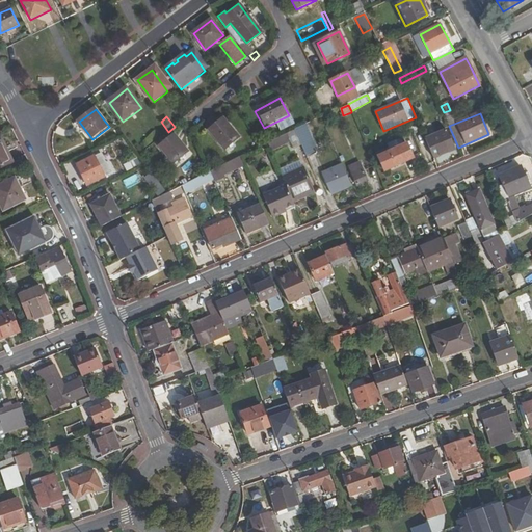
[(241,139),(224,118),(209,132),(225,152),(241,139)]
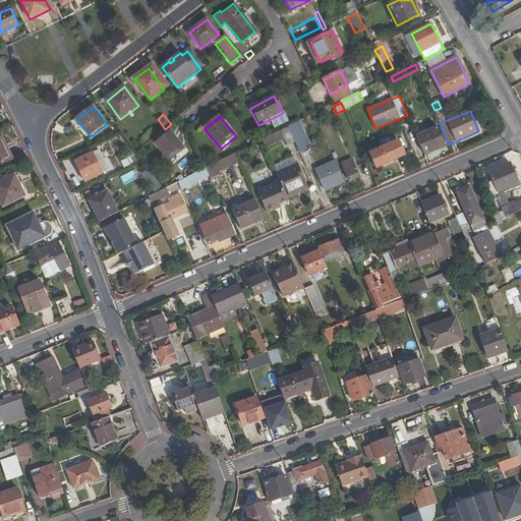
[(308,126),(305,119),(290,127),(297,143),(302,156),(313,151),(304,128),(308,126)]
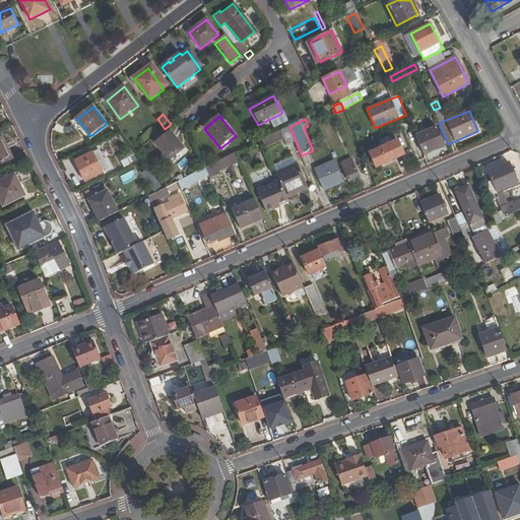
[(289,127),(268,137),(272,146),(286,140),(288,146),(297,143),(289,127)]
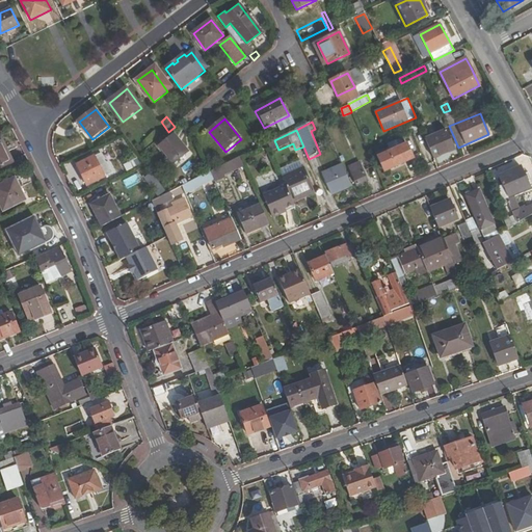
[(425,140),(433,159),(454,150),(446,131),(425,140)]
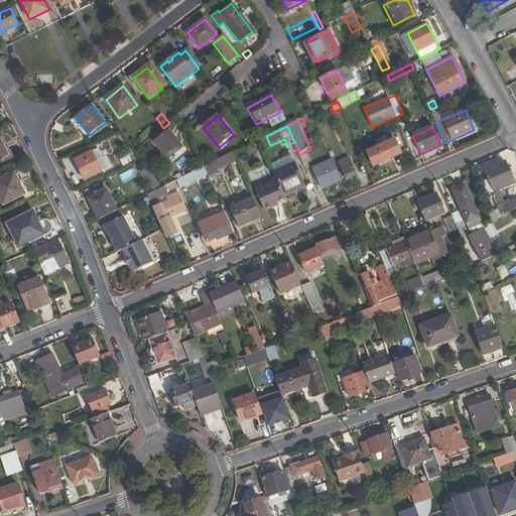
[(182,148),(168,131),(154,143),(167,159),(182,148)]
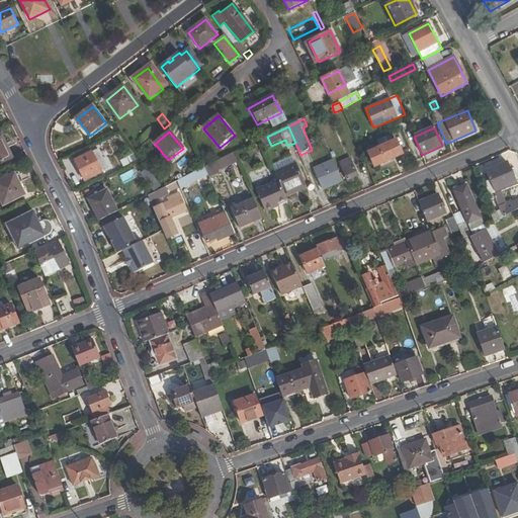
[(0,165),(11,160),(5,146),(6,146),(3,139),(0,140),(0,165)]
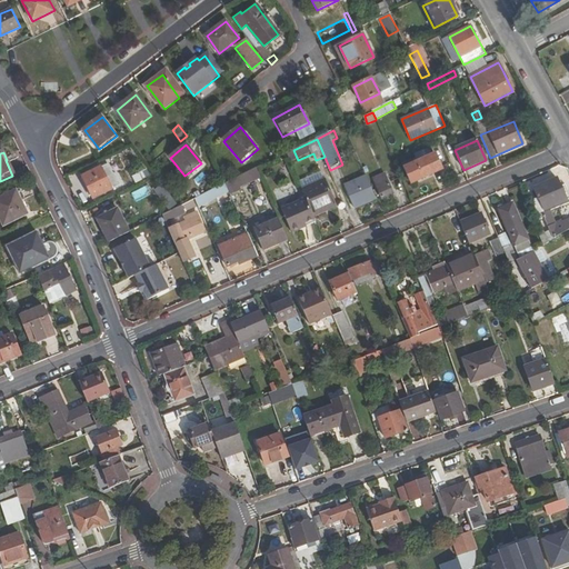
[(405,168),(411,183),(441,171),(435,155),(405,168)]
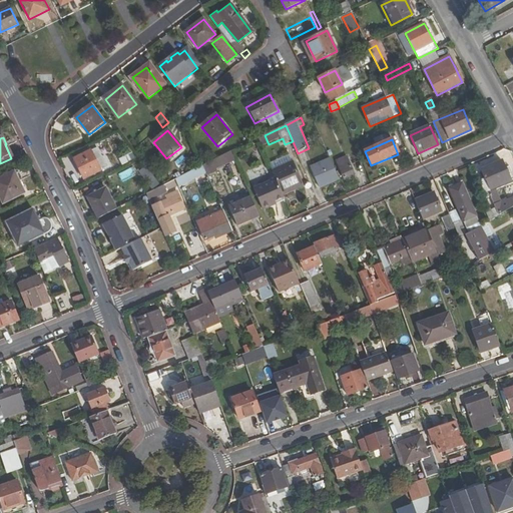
[(74,160),(84,180),(102,171),(93,151),(74,160)]
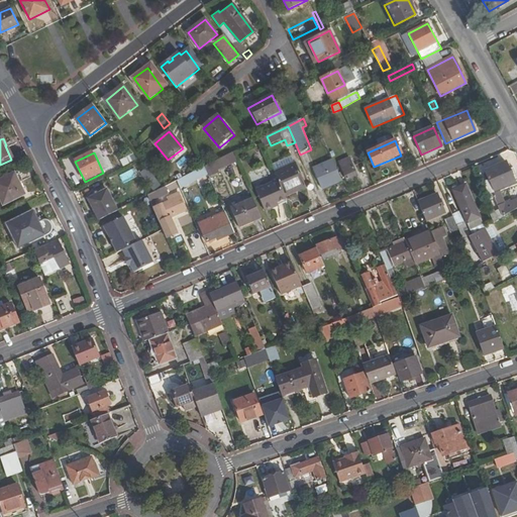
[(206,168),(209,175),(210,177),(220,172),(220,171),(236,163),(233,153),(206,168)]
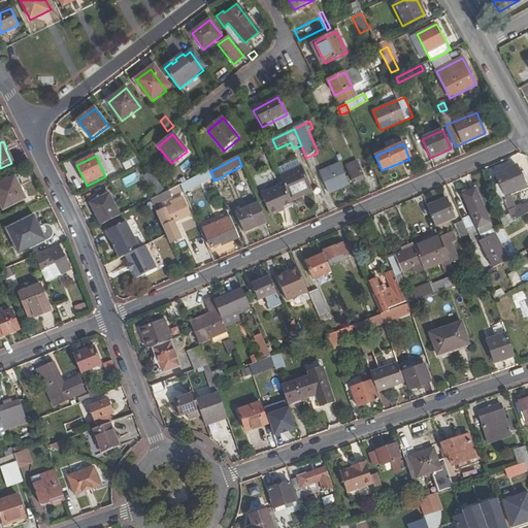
[(185,161),(175,164),(177,171),(187,168),(185,161)]
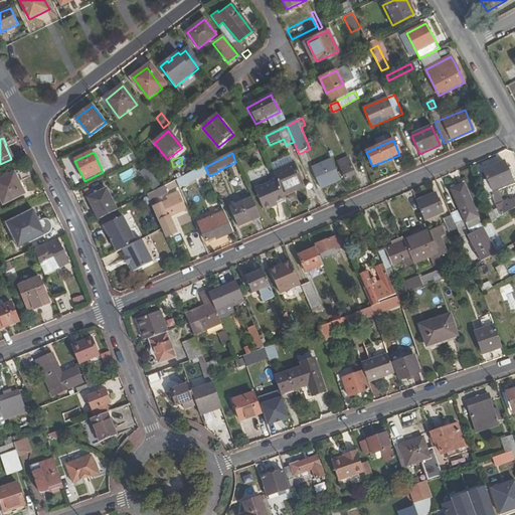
[(337,161),(345,180),(354,175),(346,157),(337,161)]
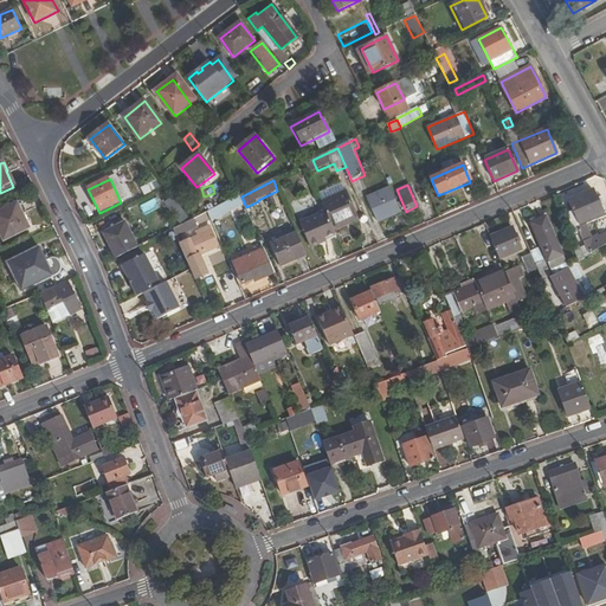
[(347,187),(321,198),(326,211),(331,224),(343,219),(342,217),(358,211),(347,187)]
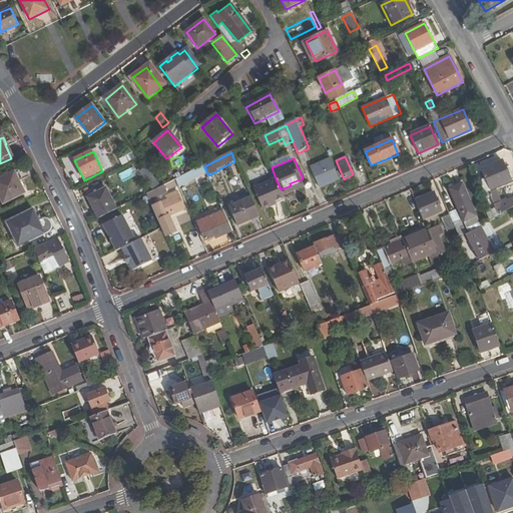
[(320,186),(339,178),(331,159),(312,167),(320,186)]
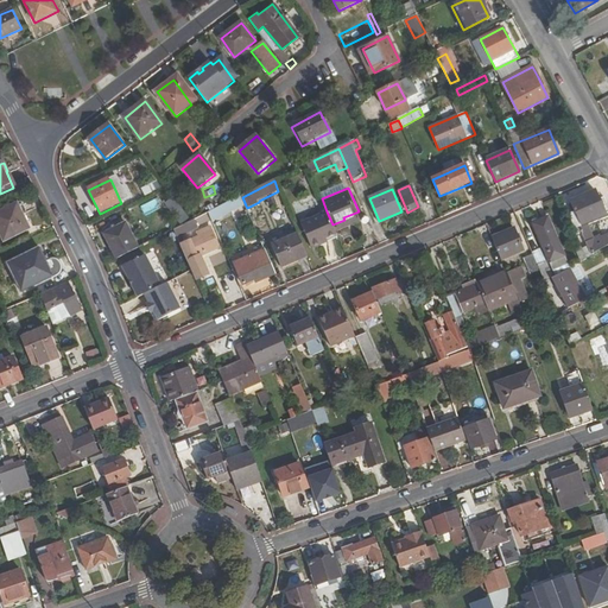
[(606,215),(594,191),(569,202),(571,206),(565,209),(571,223),(574,228),(606,215)]
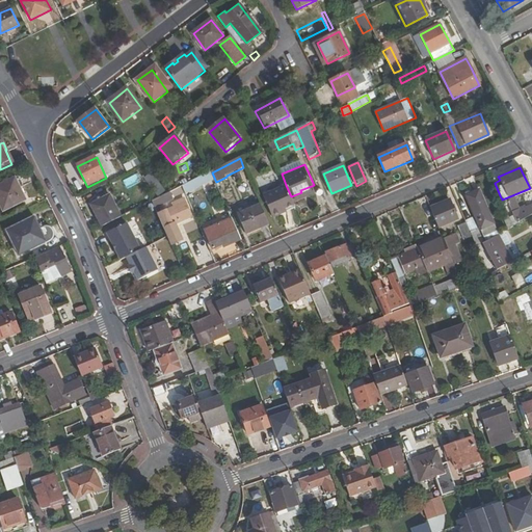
[(137,169),(123,179),(128,187),(142,178),(137,169)]
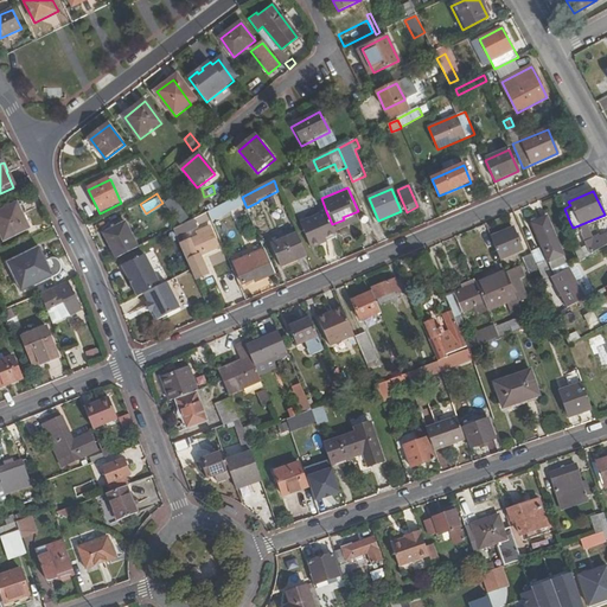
[(209,212),(212,221),(246,205),(242,197),(209,212)]
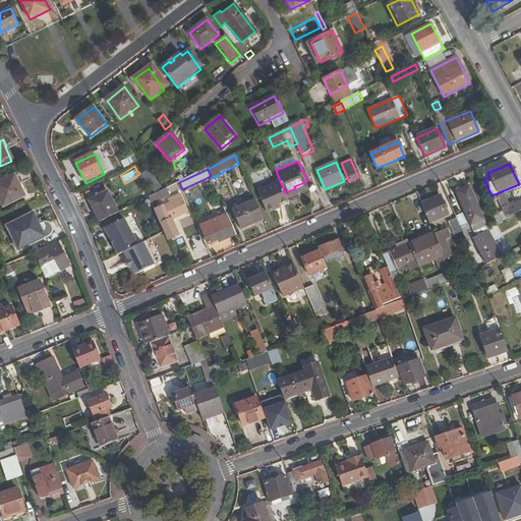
[(155,193),(162,188),(149,170),(141,176),(155,193)]
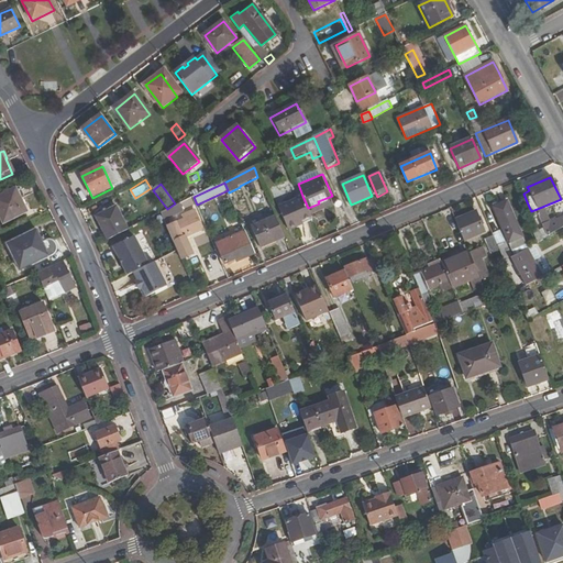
[(0,214),(4,224),(29,212),(17,189),(0,197),(0,214)]
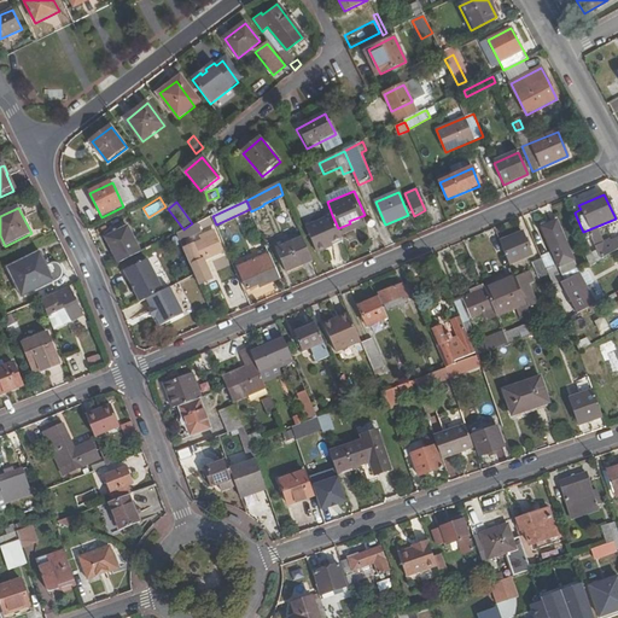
[(334,244),(343,240),(342,237),(338,228),(332,215),(305,227),(316,251),(334,244)]
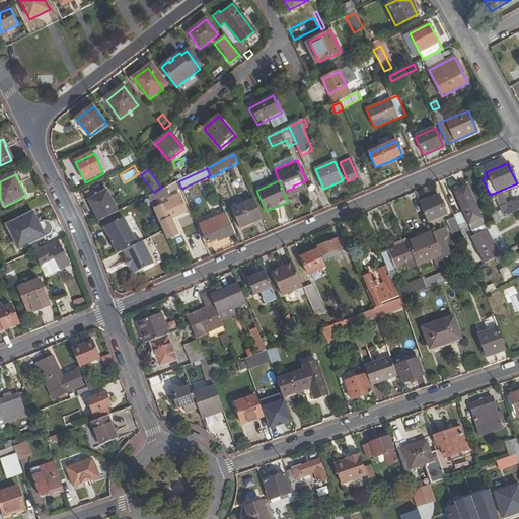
[(454,192),(472,234),(486,229),(466,186),(454,192)]
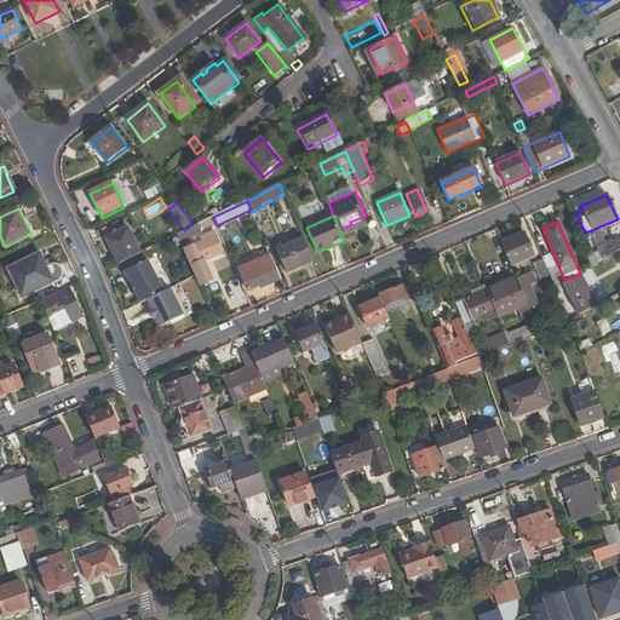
[(197,225),(178,235),(182,244),(202,234),(197,225)]
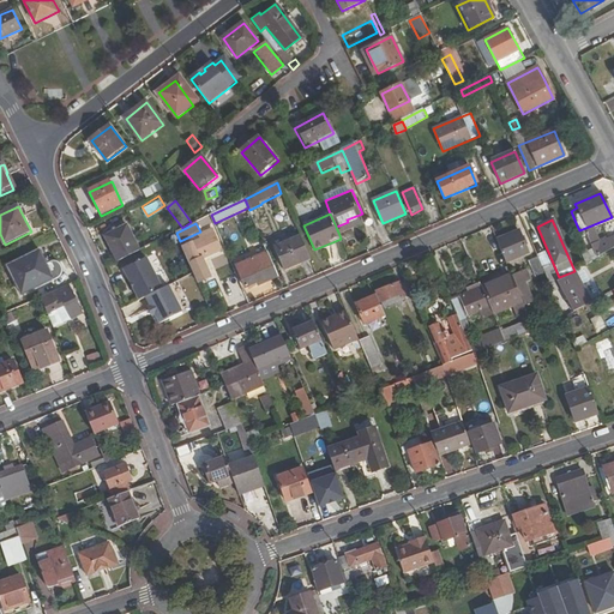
[(106,236),(118,262),(139,251),(127,226),(106,236)]
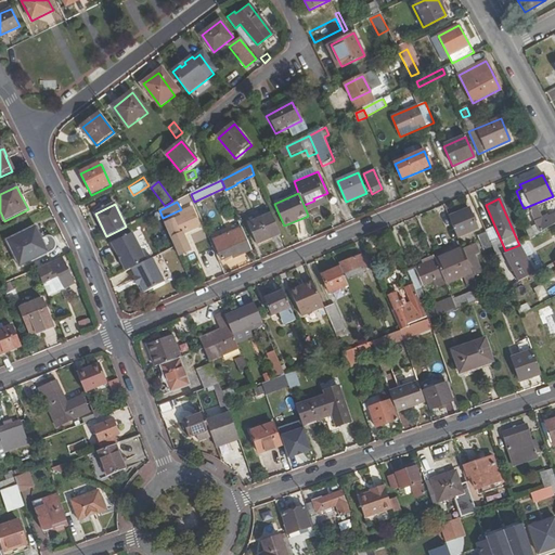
[(537,205),(525,210),(536,236),(542,233),(541,232),(554,224),(554,216),(551,218),(550,216),(543,219),(537,205)]
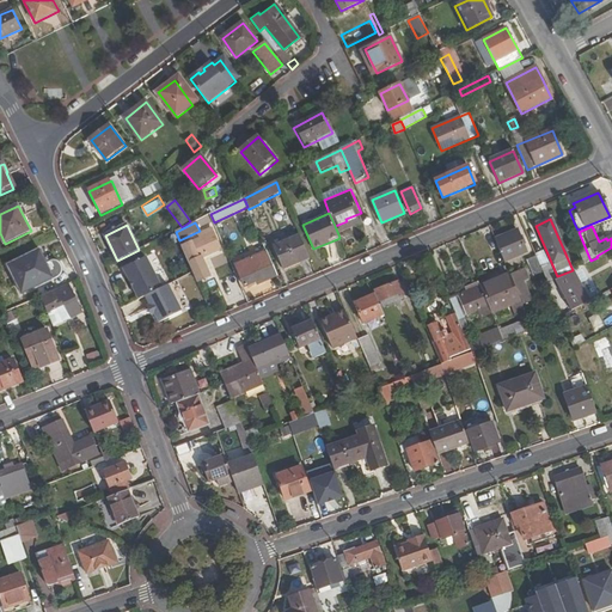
[(518,230),(495,240),(503,262),(527,252),(518,230)]
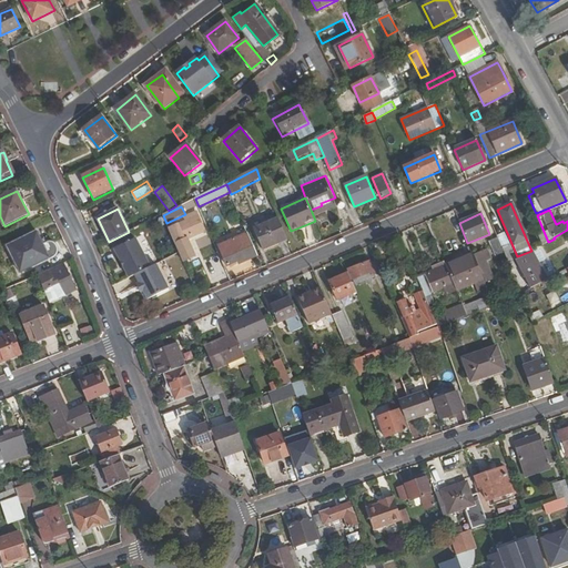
[(189,223),(200,217),(199,214),(188,219),(189,223)]
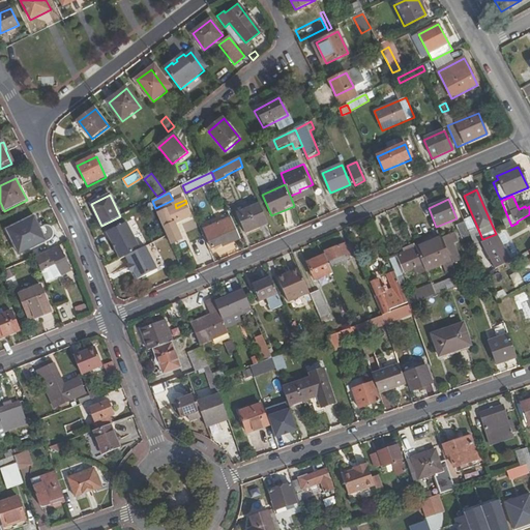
[(409,212),(421,207),(419,202),(407,207),(409,212)]
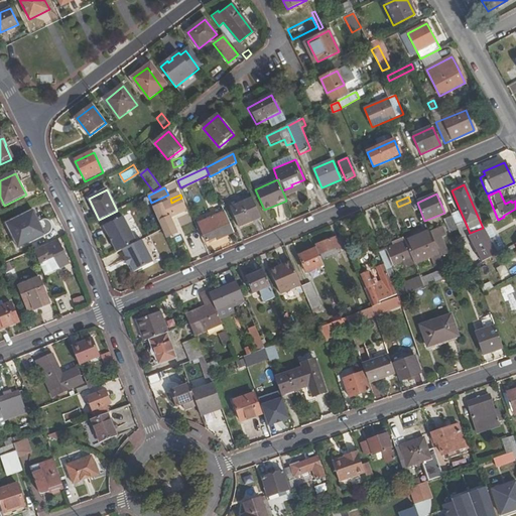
[(162,223),(171,219),(187,211),(181,198),(171,203),(156,209),(162,223)]
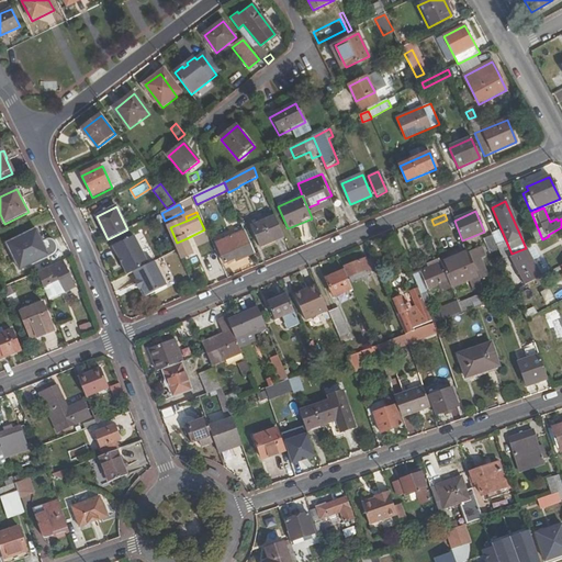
[(259,248),(283,237),(274,216),(250,226),(259,248)]
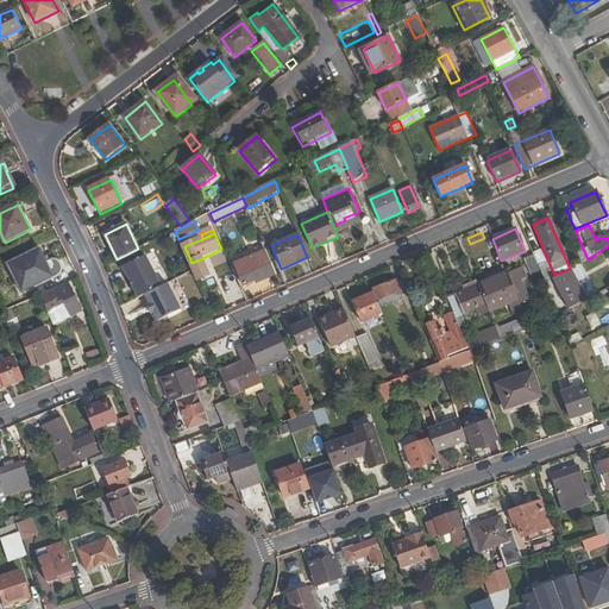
[(330,240),(312,248),(313,251),(331,244),(330,240)]
